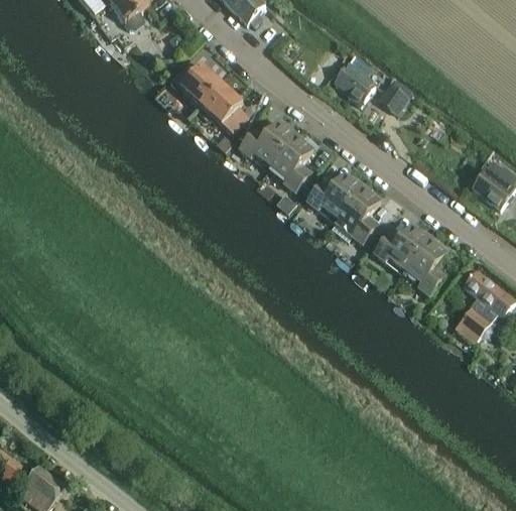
[(83,0),(94,15),(105,7),(109,4),(114,0),(83,0)]
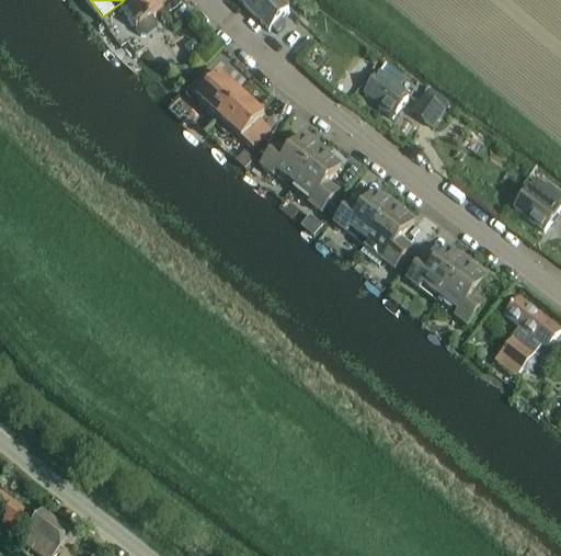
[(124,0),(118,4),(133,23),(134,25),(135,24),(140,32),(147,33),(156,26),(156,20),(151,12),(162,4),(159,0),(124,0)]
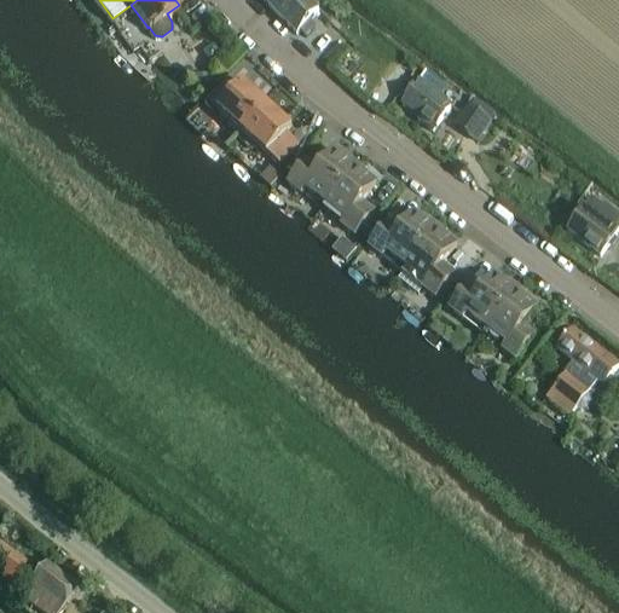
[(266,0),(296,30),(300,27),(305,32),(313,24),(307,19),(310,17),(318,9),(319,9),(311,0),(266,0)]
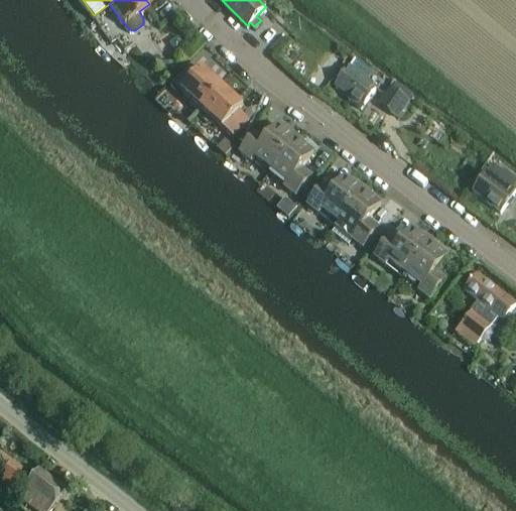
[(155,53),(155,67),(175,67),(175,53),(155,53)]
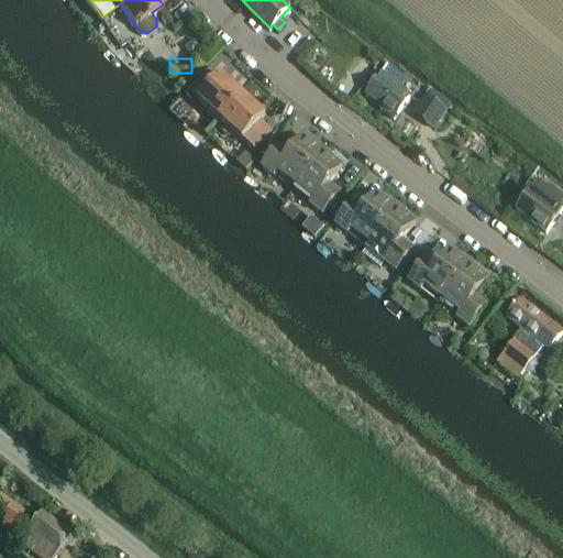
[(379,72),(365,91),(381,102),(379,105),(393,115),(409,95),(397,86),(405,76),(387,62),(379,72)]
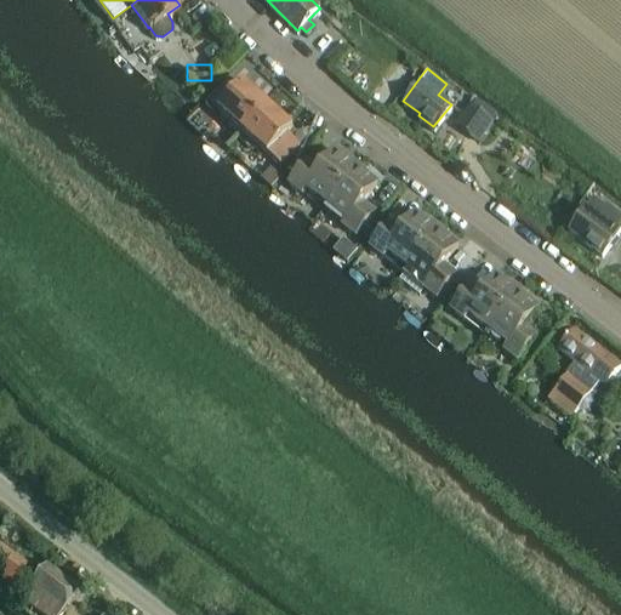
[(208,95),(244,127),(269,101),(245,78),(239,84),(228,74),(208,95)]
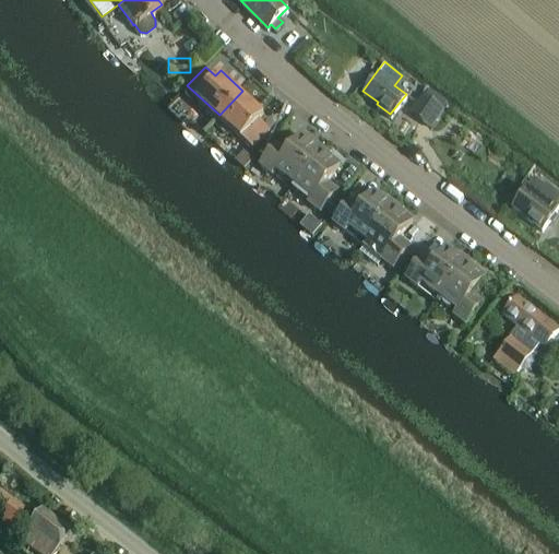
[(259,116),(264,110),(242,91),(219,115),(252,145),(270,127),(259,116)]
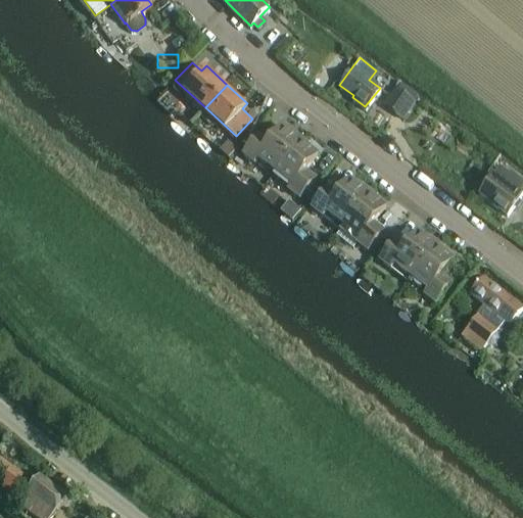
[(415,100),(395,86),(383,100),(403,115),(415,100)]
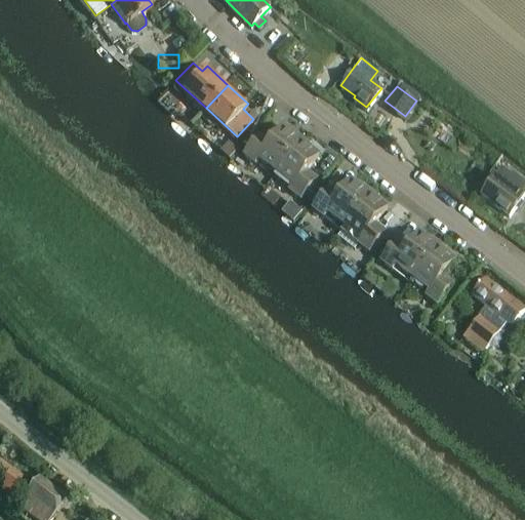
[(258,157),(276,170),(300,137),(282,124),(270,140),(260,132),(244,152),(255,161),(258,157)]
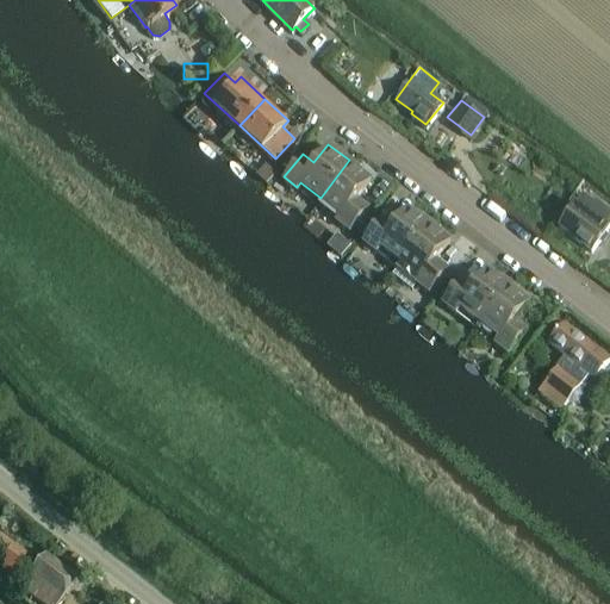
[(349,160),(321,198),(341,213),(337,218),(349,228),(368,203),(358,194),(371,176),(349,160)]
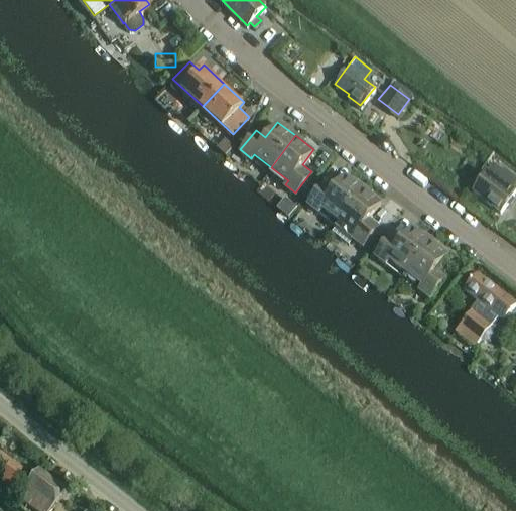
[(487,170),(473,189),(500,210),(503,207),(514,192),(513,190),(515,185),(515,175),(503,166),(503,167),(502,168),(493,161),(487,170)]
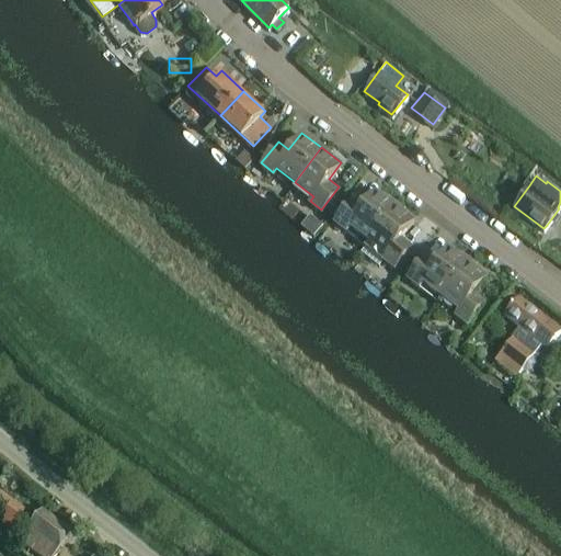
[(352,197),(334,220),(345,229),(348,225),(368,238),(396,204),(395,203),(375,189),(363,205),(352,197)]
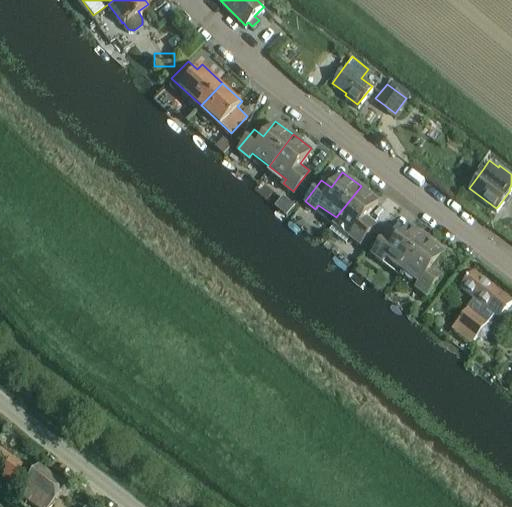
[(336,217),(332,222),(338,226),(339,225),(345,230),(344,231),(348,234),(349,235),(360,243),(374,223),(365,216),(378,199),(361,186),(336,217)]
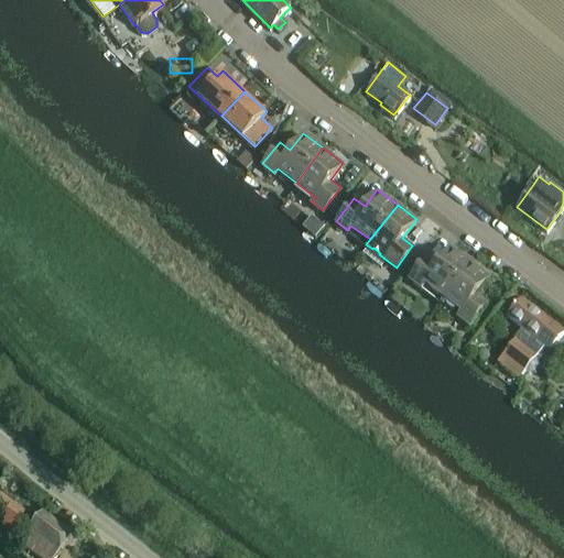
[(424,281),(443,295),(469,260),(451,245),(437,262),(427,254),(410,277),(421,286),(424,281)]
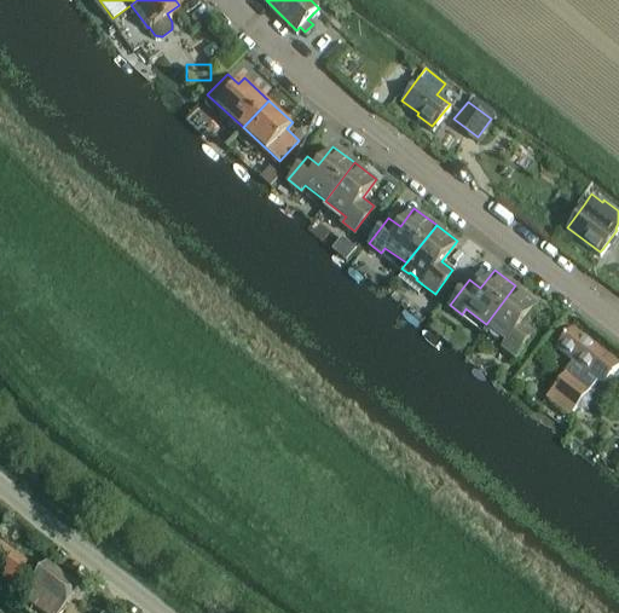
[(515,285),(486,324),(507,340),(503,345),(516,354),(534,331),(522,322),(537,302),(515,285)]
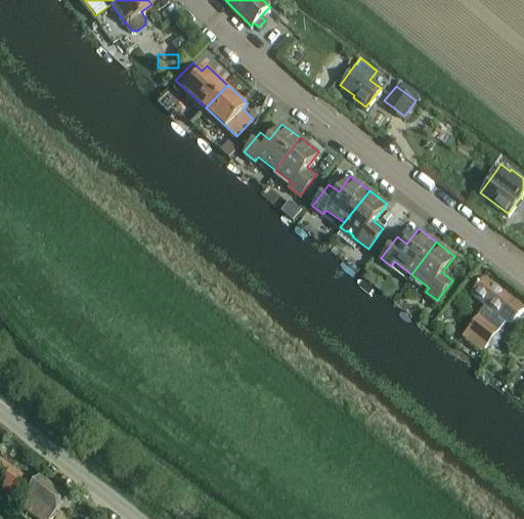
[(482,349),(489,341),(492,343),(496,343),(501,337),(500,333),(497,330),(507,318),(511,321),(523,304),(523,303),(485,273),(471,291),(486,302),(462,333),(482,349)]
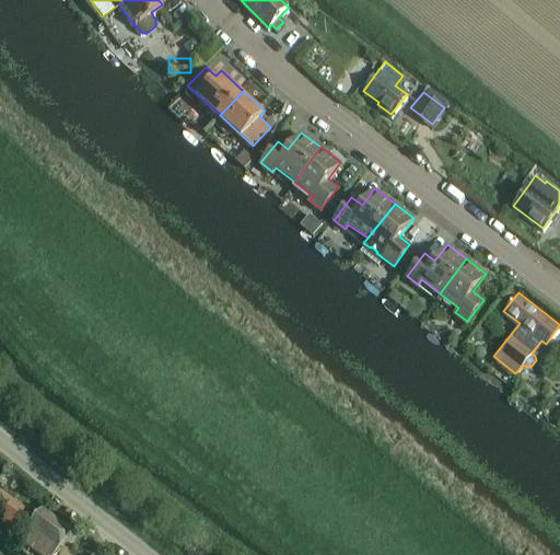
[(41,504),(36,509),(30,519),(20,512),(24,506),(0,489),(0,520),(9,527),(10,525),(21,533),(18,538),(44,554),(51,554),(72,524),(41,504)]
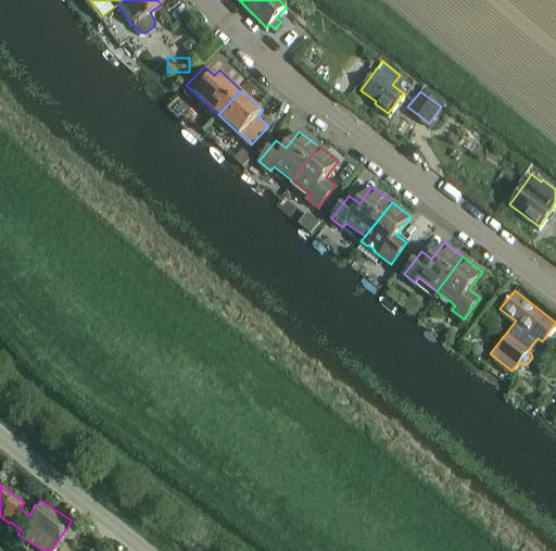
All buildings are outlined.
